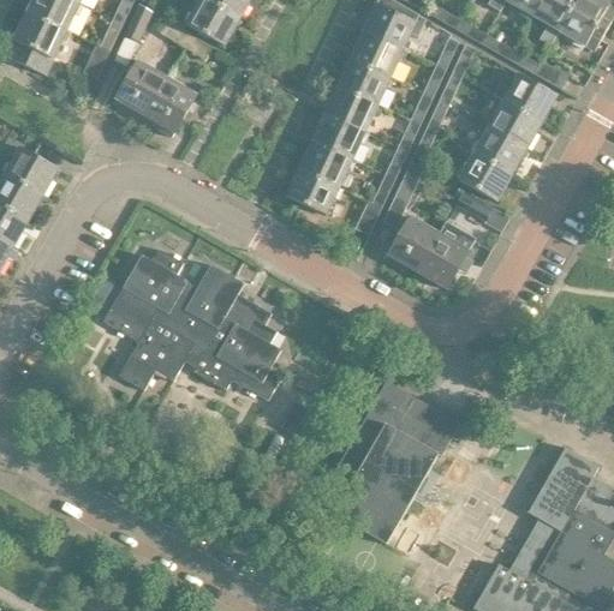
[(31,0),(28,10),(66,29),(79,1),(77,0),(31,0)]
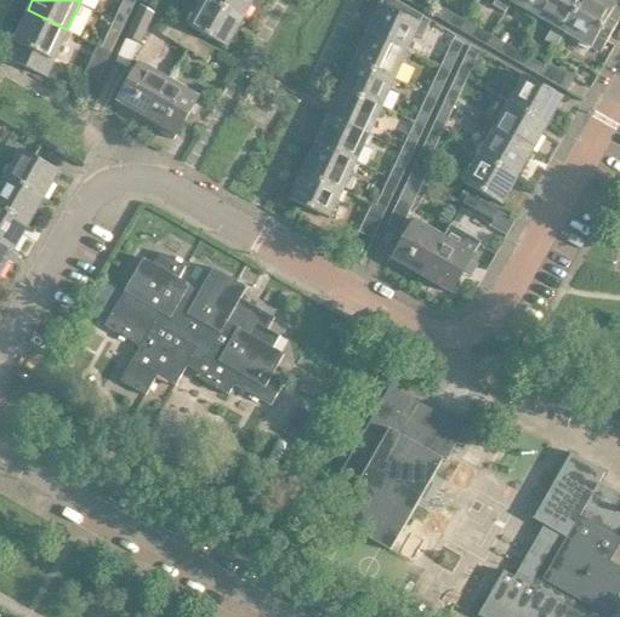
[(121,0),(114,17),(124,22),(135,0),(121,0)]
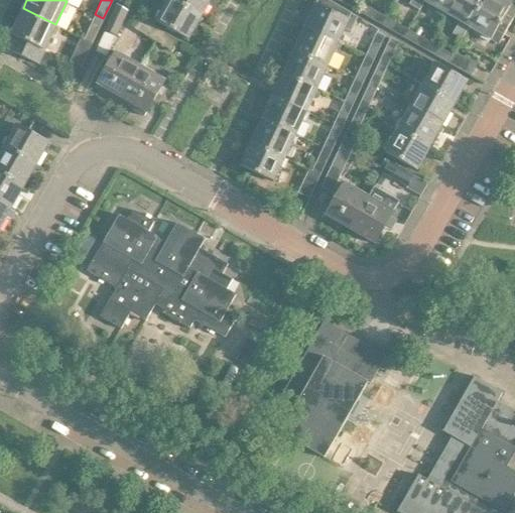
[(187,37),(201,14),(175,0),(165,0),(156,18),(187,37)]
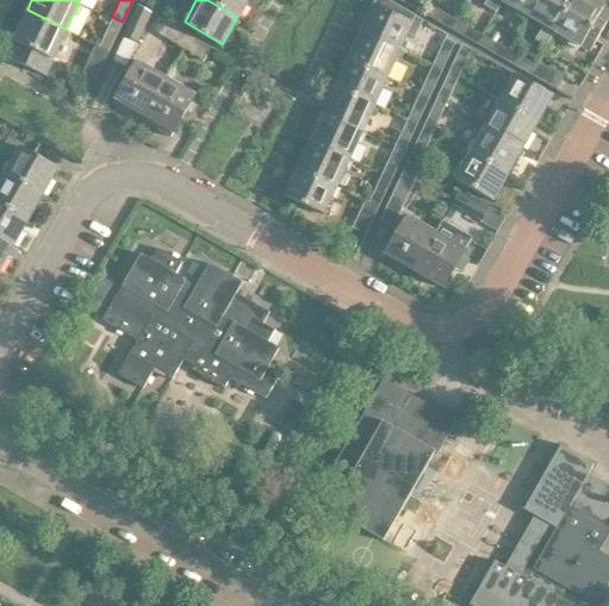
[(207,0),(237,17),(247,0),(207,0)]
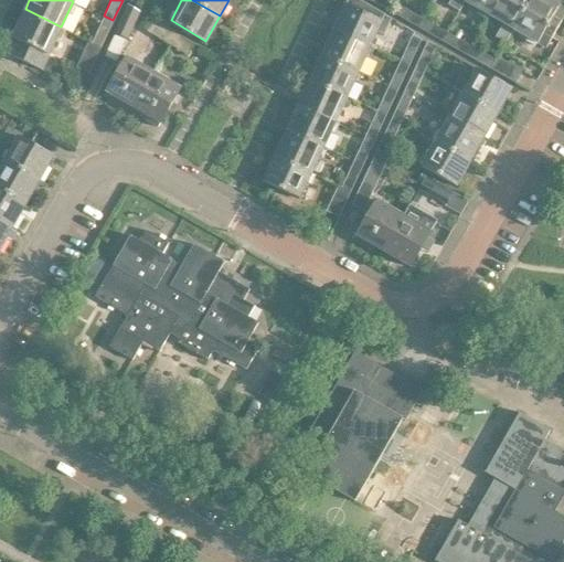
[(334,27),(370,43),(376,31),(384,34),(392,17),(374,8),(372,12),(347,0),(334,27)]
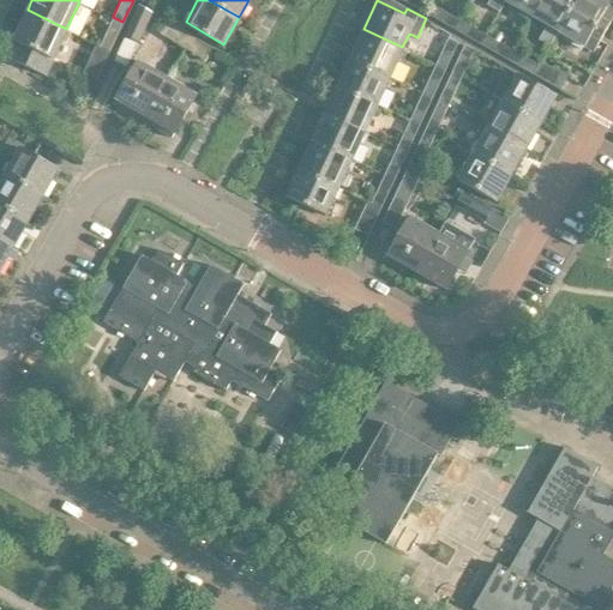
[(508,0),(532,13),(539,0),(508,0)]
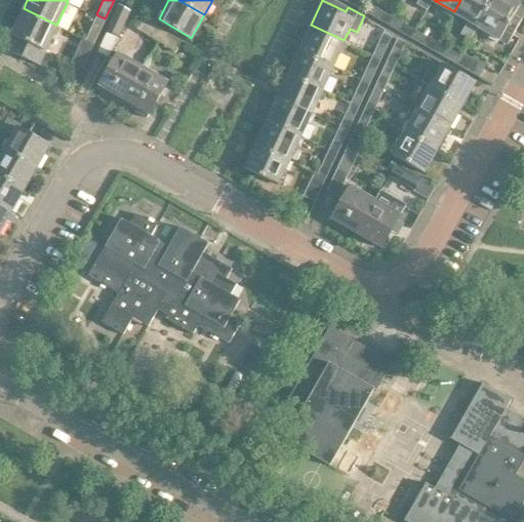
[(460,0),(454,11),(477,25),(489,0),(460,0)]
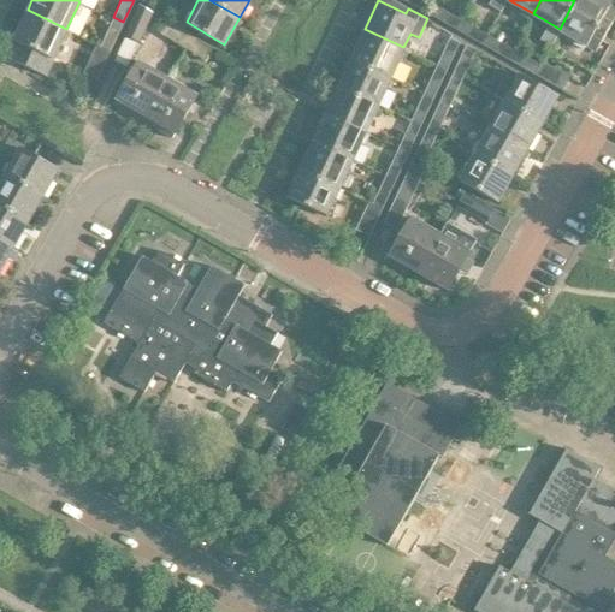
[(574,0),(560,29),(596,49),(614,16),(614,9),(609,6),(611,1),(609,0),(574,0)]
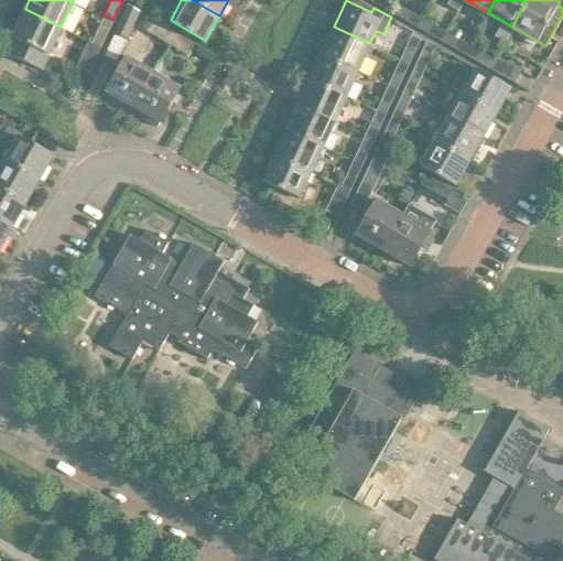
[(417,25),(422,17),(397,2),(392,11),(417,25)]
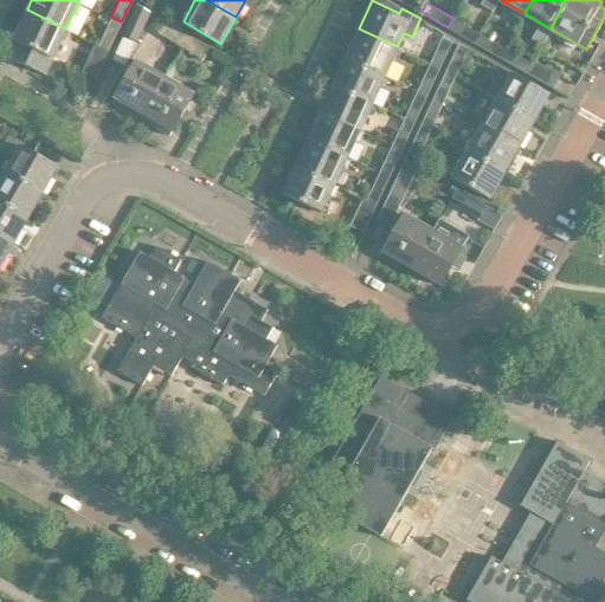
[(137,4),(123,33),(117,47),(133,54),(140,40),(136,39),(149,11),(137,4)]
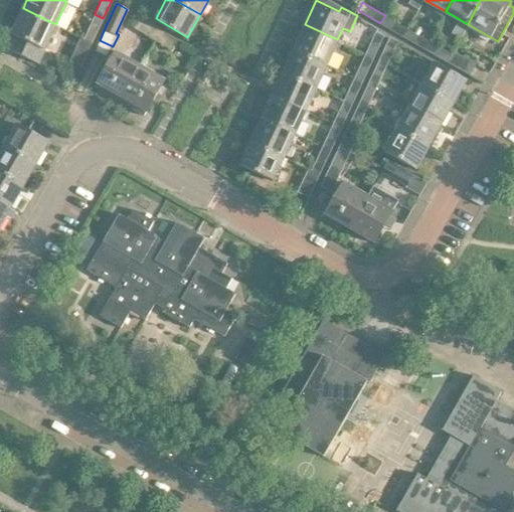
[(55,24),(23,8),(5,47),(37,62),(55,24)]
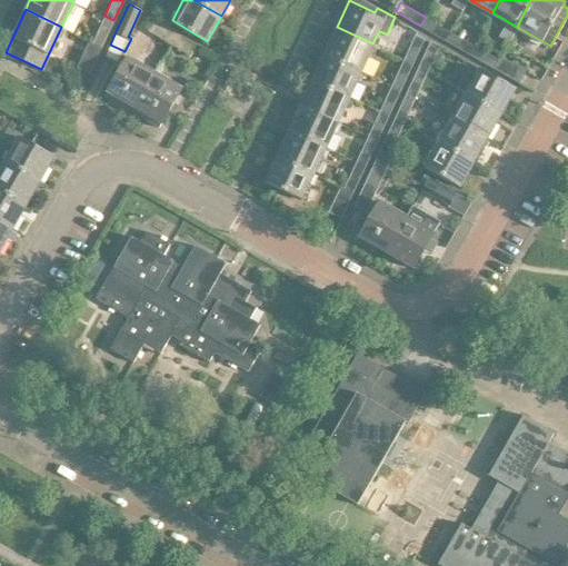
[(105,16),(92,40),(102,45),(113,20),(105,16)]
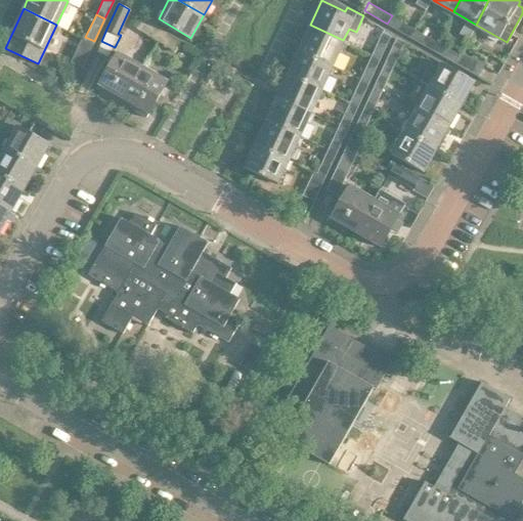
[(387,24),(409,37),(415,28),(392,15),(387,24)]
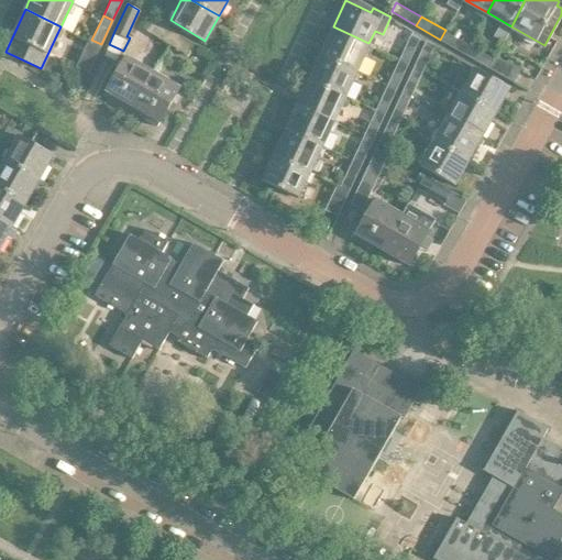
[(168,43),(175,31),(167,26),(161,39),(168,43)]
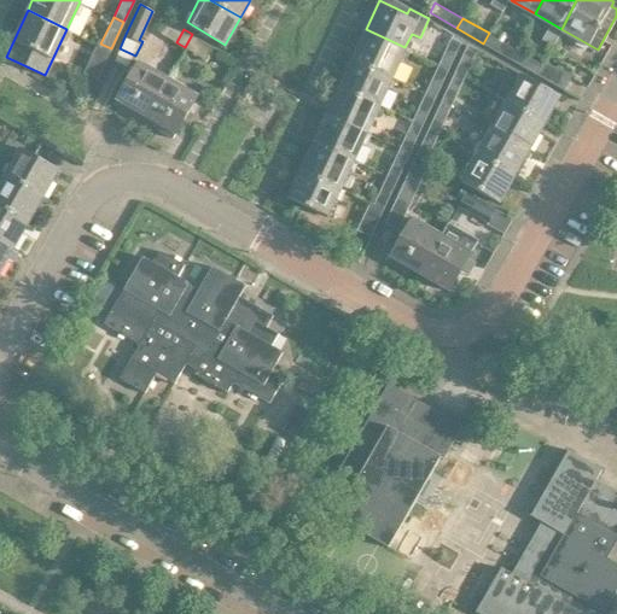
[(405,47),(366,29),(353,57),(393,75),(405,47)]
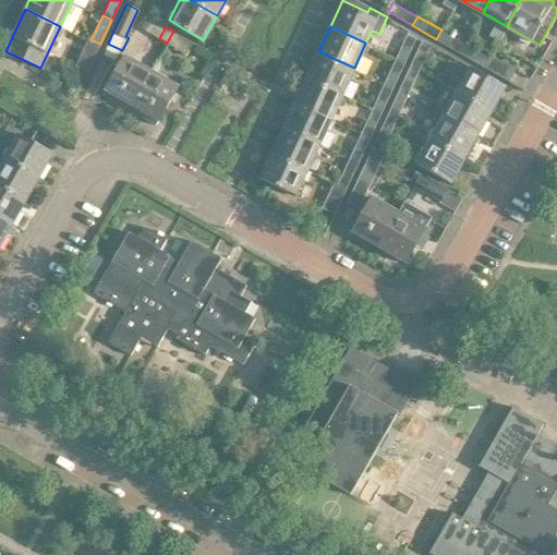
[(460,52),(465,44),(442,29),(436,39),(460,52)]
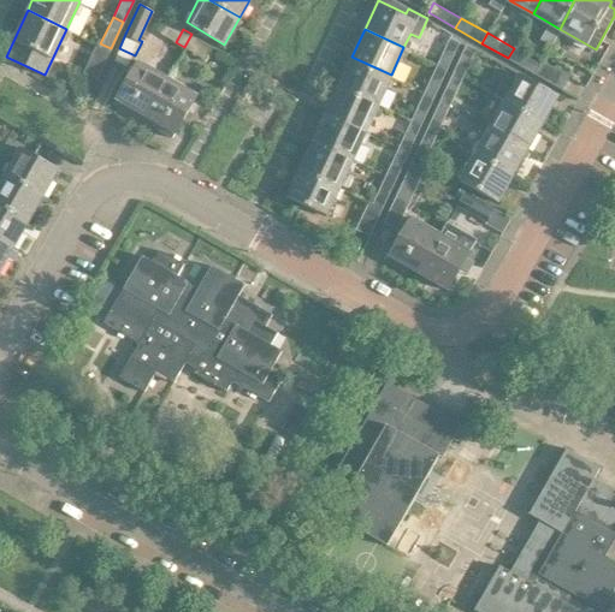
[(212,46),(191,34),(184,47),(205,59),(212,46)]
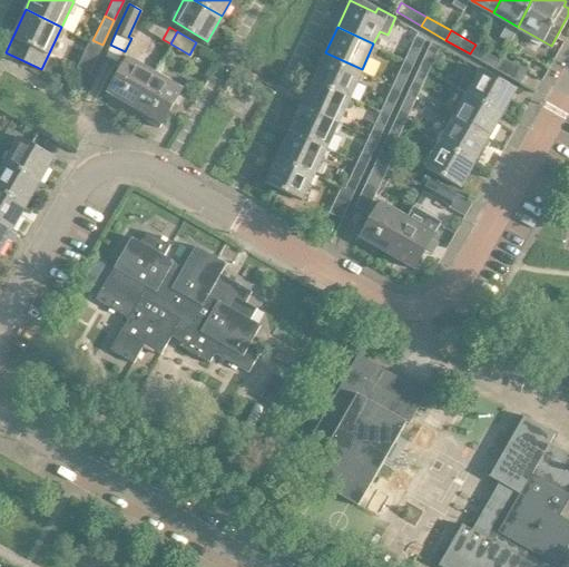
[(415,33),(404,58),(413,62),(425,38),(415,33)]
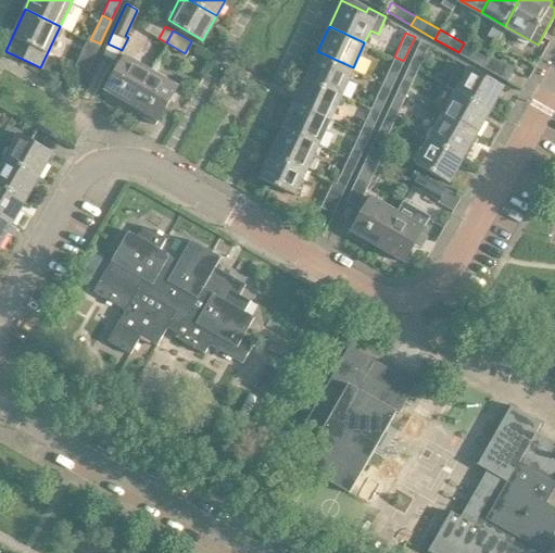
[(87,71),(100,44),(90,39),(90,41),(87,39),(74,65),(87,71)]
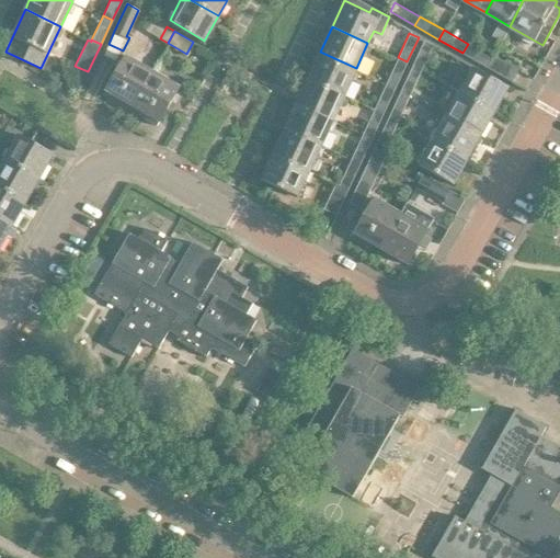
[(422,68),(433,44),(424,40),(412,64),(422,68)]
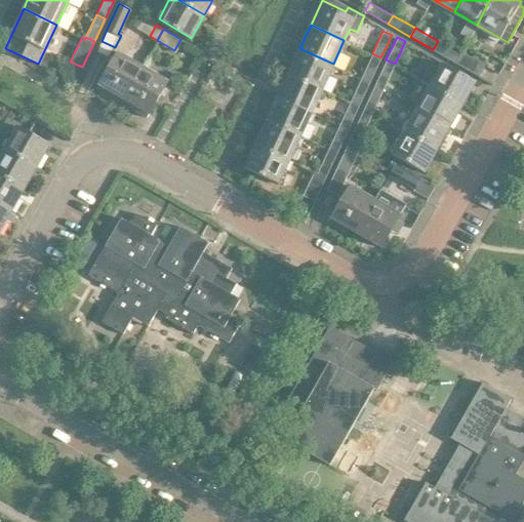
[(478,75),(479,74),(455,61),(459,53),(438,41),(433,49),(478,75)]
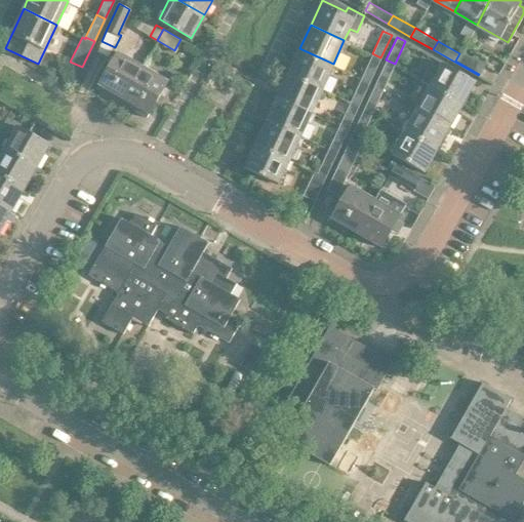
[(299,48),(288,72),(322,87),(333,64),(299,48)]
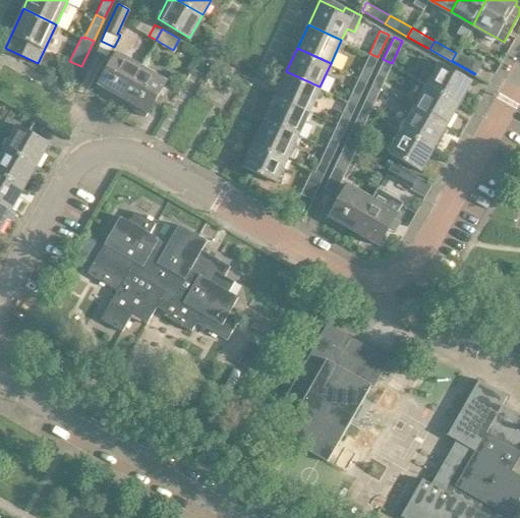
[(452,60),(475,73),(481,62),(458,49),(456,53),(452,60)]
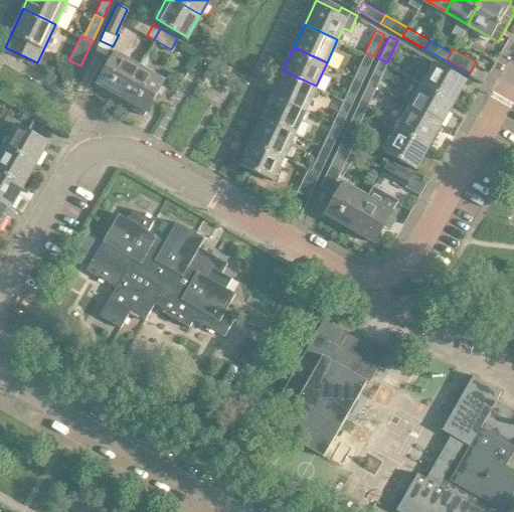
[(116,49),(98,80),(96,84),(120,99),(122,95),(140,63),(116,49)]
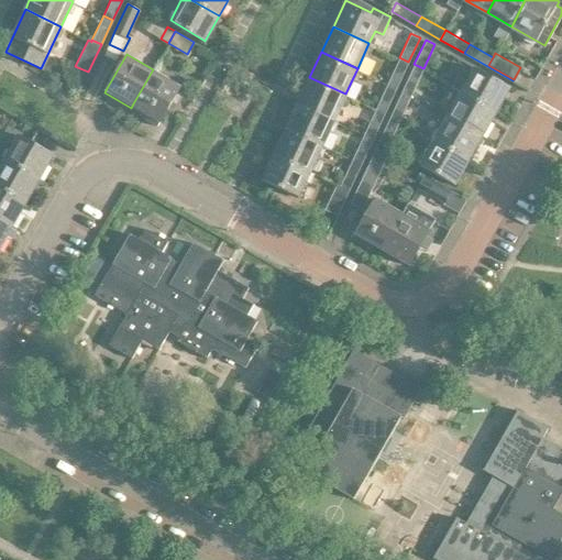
[(397,87),(408,62),(399,57),(387,83),(397,87)]
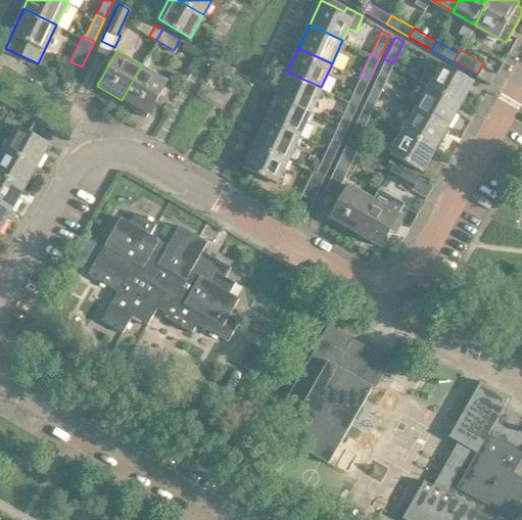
[(374,83),(382,87),(393,63),(384,59),(374,83)]
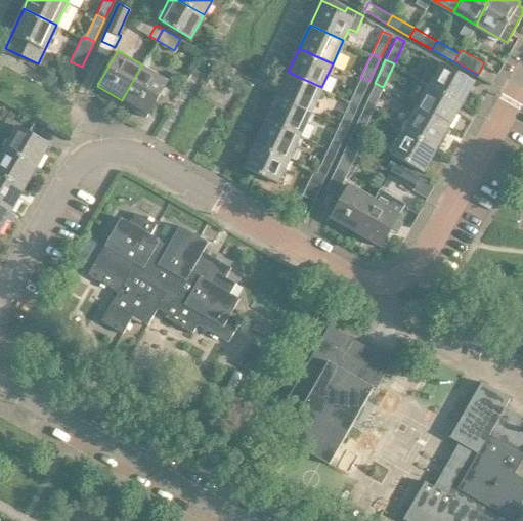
[(421,80),(429,84),(462,102),(474,79),(442,60),(434,75),(427,70),(421,80)]
